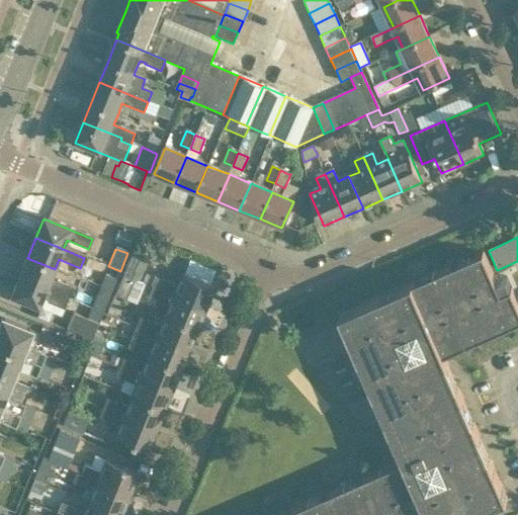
[(490,460),(447,364),(443,355),(447,354),(462,341),(465,347),(466,346),(517,323),(517,303),(507,278),(497,283),(484,253),(470,258),(468,258),(471,265),(450,267),(434,274),(434,273),(433,274),(435,280),(415,282),(339,317),(343,326),(337,329),(347,352),(353,350),(359,362),(353,365),(363,389),(369,387),(374,399),(368,401),(379,425),(385,422),(403,461),(400,462),(383,476),(381,469),(379,470),(380,470),(363,479),(348,492),(345,486),(328,495),(313,508),(310,501),(308,502),(309,503),(292,510),(286,514),(473,514),(507,501),(504,494),(490,460)]
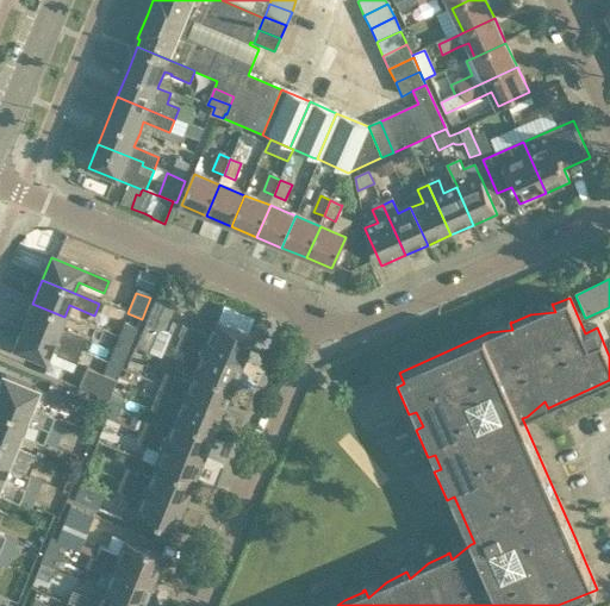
[(155,300),(144,325),(157,331),(163,333),(173,307),(155,300)]
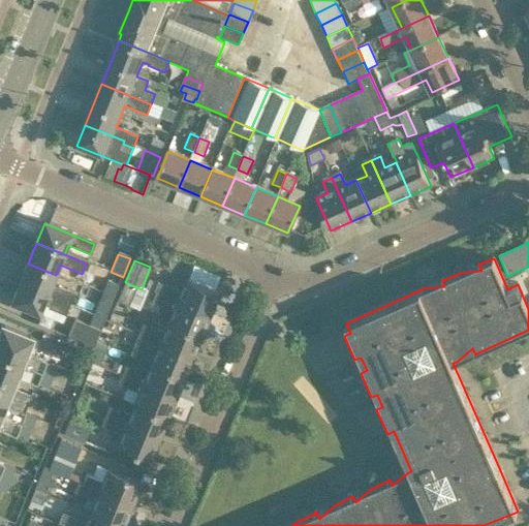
[(52,286),(56,275),(28,264),(20,283),(69,304),(73,295),(52,286)]
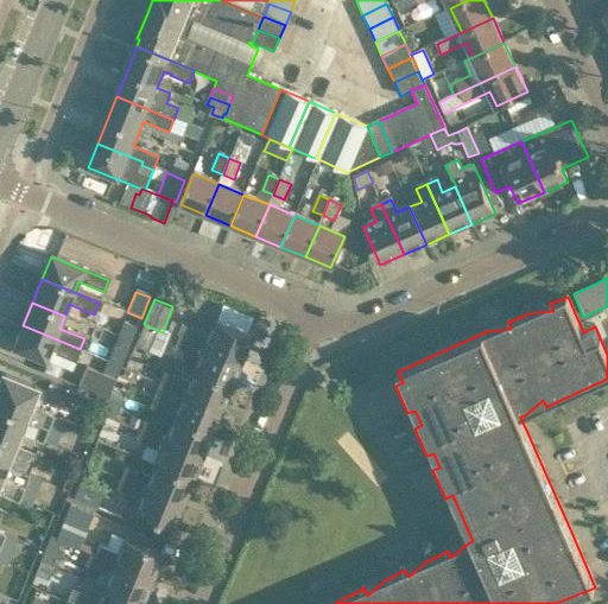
[(124,323),(119,337),(131,342),(137,328),(124,323)]
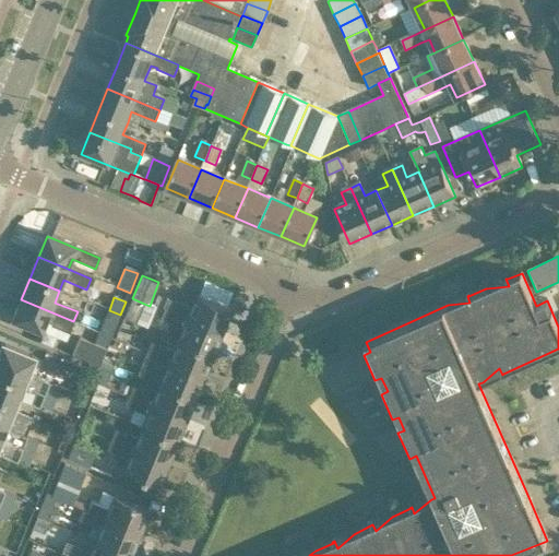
[(195,297),(190,310),(166,300),(162,310),(164,311),(221,334),(229,311),(195,297)]
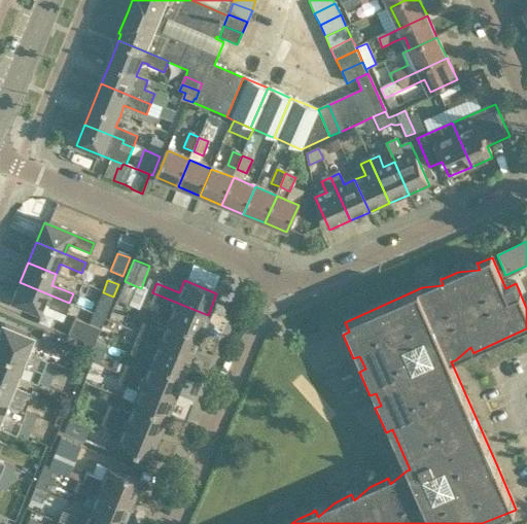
[(128,305),(136,286),(125,281),(116,301),(128,305)]
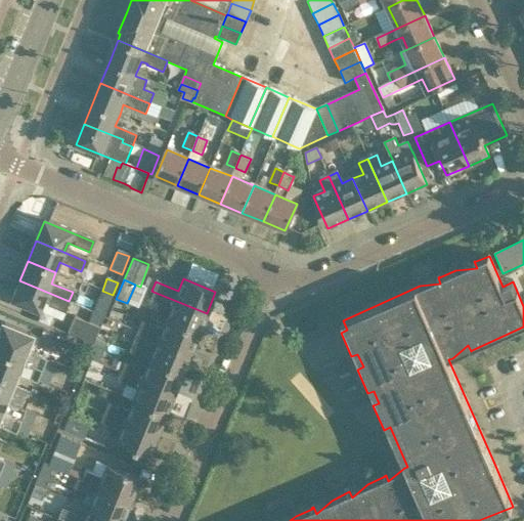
[(69,301),(19,280),(11,301),(39,311),(42,304),(64,313),(69,301)]
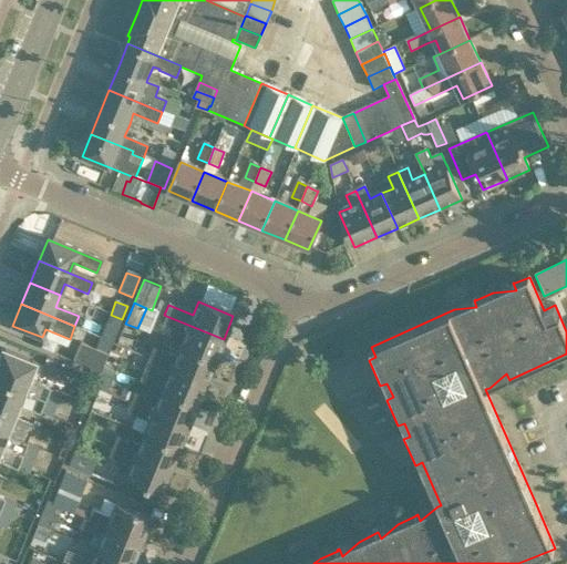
[(215,361),(224,339),(166,316),(162,326),(171,329),(166,340),(167,340),(167,341),(181,347),(215,361)]
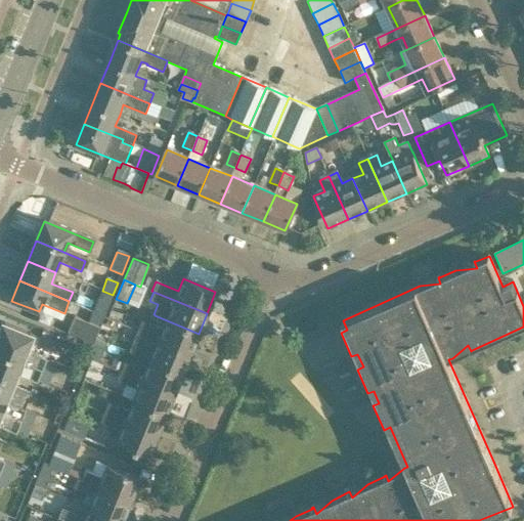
[(110,303),(98,299),(94,311),(104,315),(110,303)]
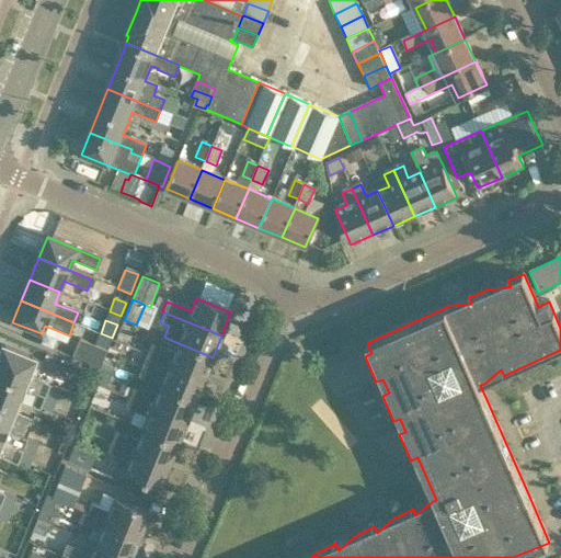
[(106,351),(112,338),(101,333),(95,346),(106,351)]
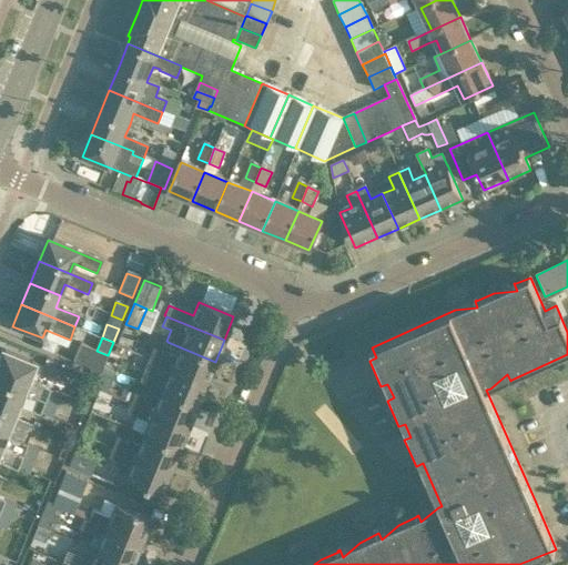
[(215,362),(181,347),(175,360),(153,351),(149,361),(206,384),(215,362)]
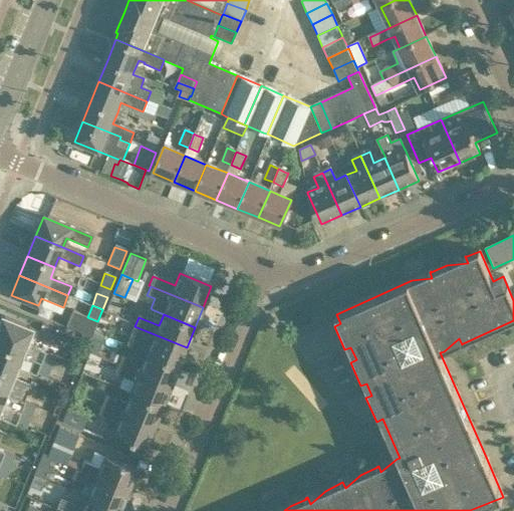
[(1,318),(0,320),(0,347),(51,368),(55,358),(26,346),(32,331),(1,318)]
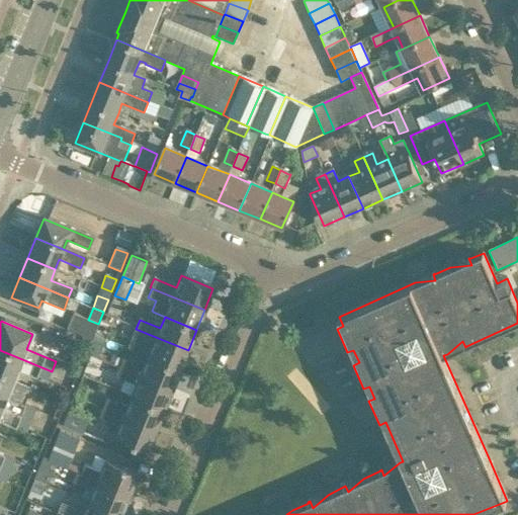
[(180,370),(188,350),(136,329),(132,338),(141,341),(136,352),(180,370)]
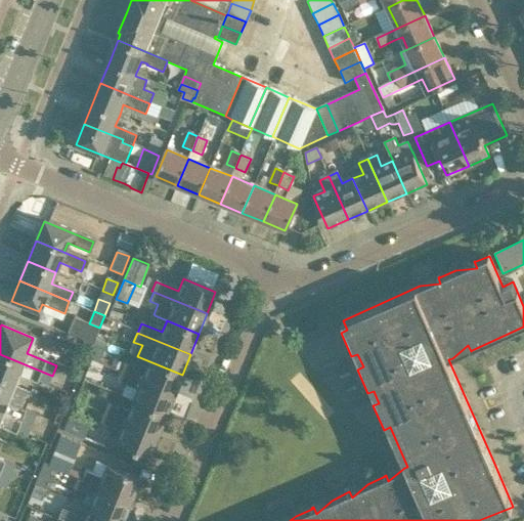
[(17,375),(25,378),(48,387),(52,376),(0,354),(0,383),(12,388),(17,375)]
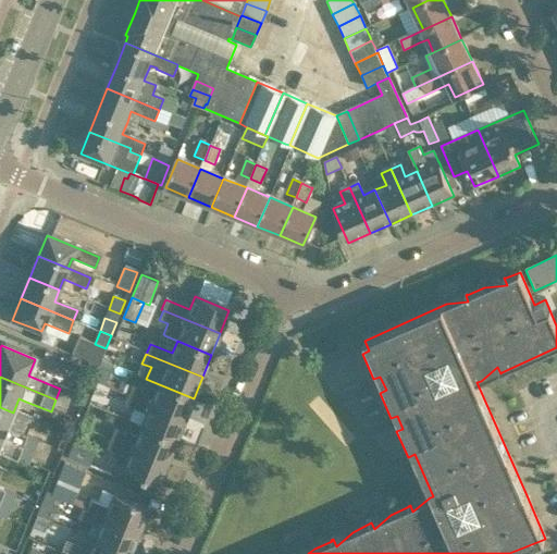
[(184,420),(194,398),(146,379),(141,391),(132,388),(127,397),(184,420)]
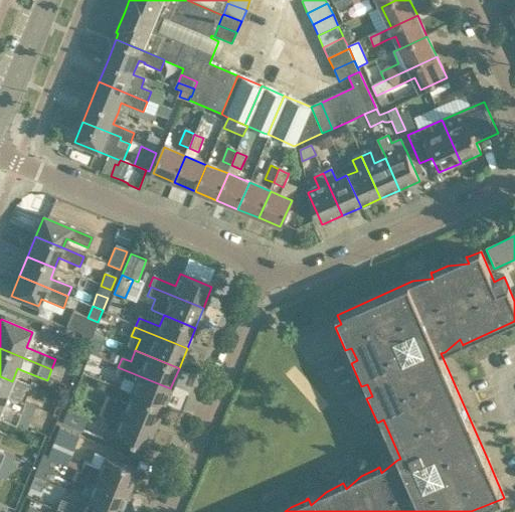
[(162,408),(170,388),(118,367),(115,376),(123,379),(135,384),(131,395),(162,408)]
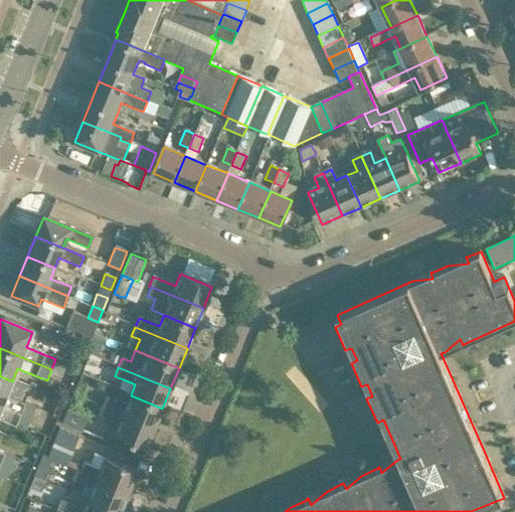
[(35,409),(13,400),(5,397),(12,381),(0,376),(0,407),(30,420),(35,409)]
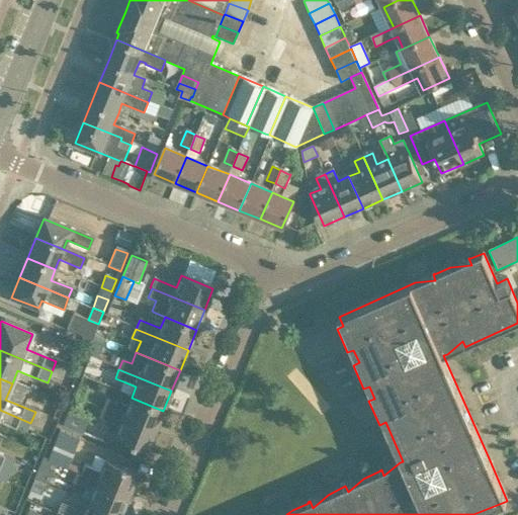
[(155,431),(163,411),(132,398),(127,407),(114,402),(107,399),(102,410),(114,414),(114,415),(155,431)]
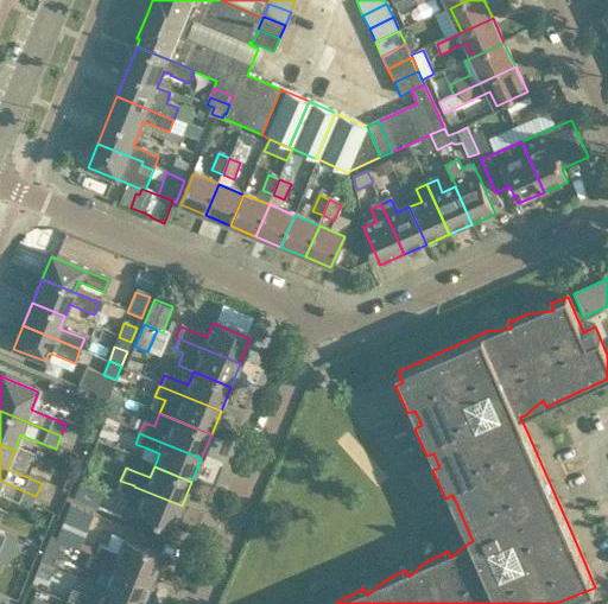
[(0,494),(5,497),(31,507),(36,496),(0,481),(0,494)]
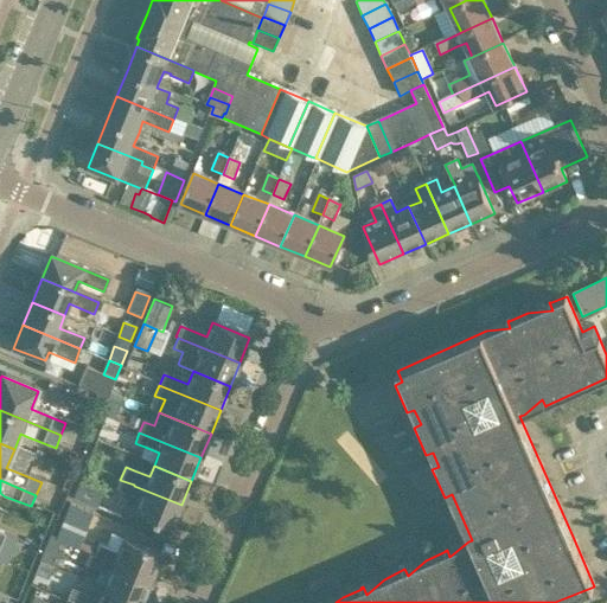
[(172,530),(181,505),(134,486),(134,485),(120,480),(116,491),(140,500),(134,514),(172,530)]
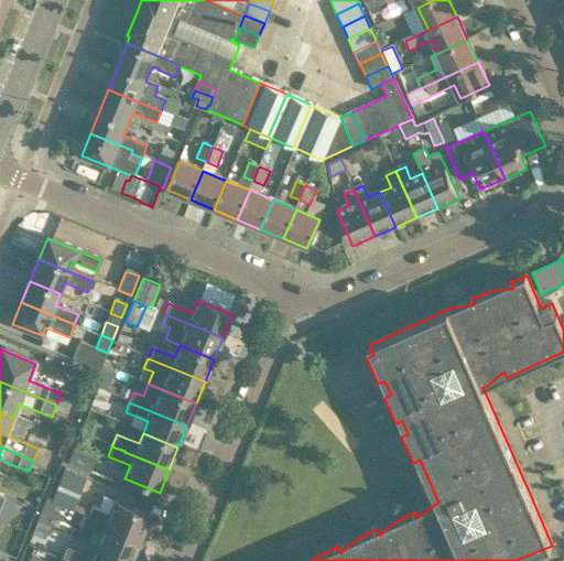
[(68,464),(90,473),(96,460),(74,451),(68,464)]
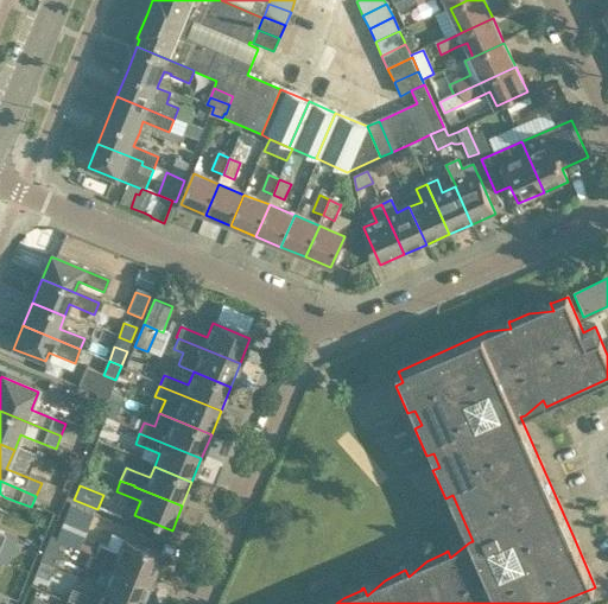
[(56,539),(56,540),(67,545),(78,550),(93,515),(70,506),(56,539)]
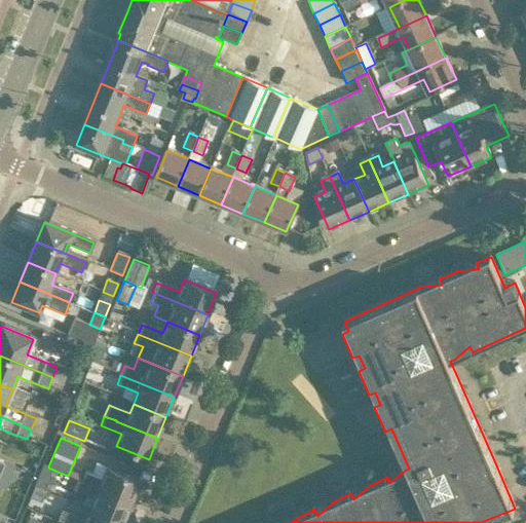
[(15,470),(0,462),(0,476),(10,481),(15,470)]
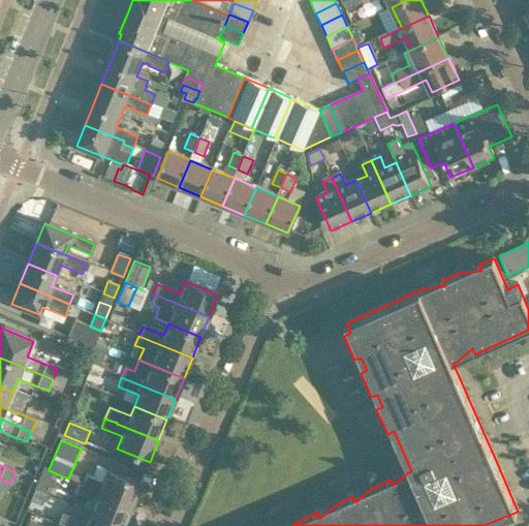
[(50,496),(58,474),(49,470),(43,468),(34,490),(50,496)]
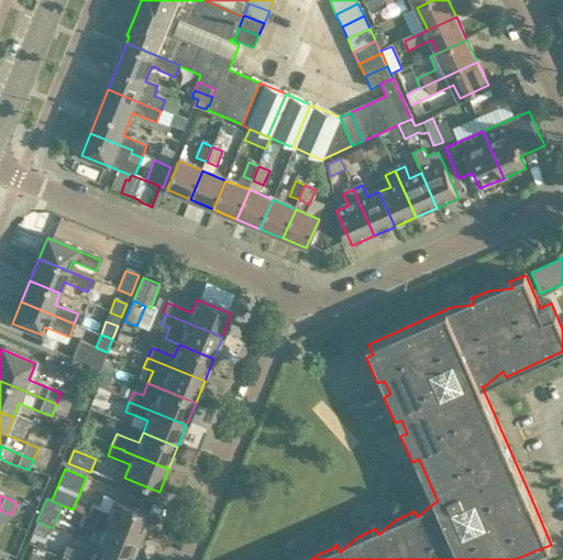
[(88,516),(88,517),(140,538),(150,516),(114,502),(110,515),(97,509),(92,508),(88,516)]
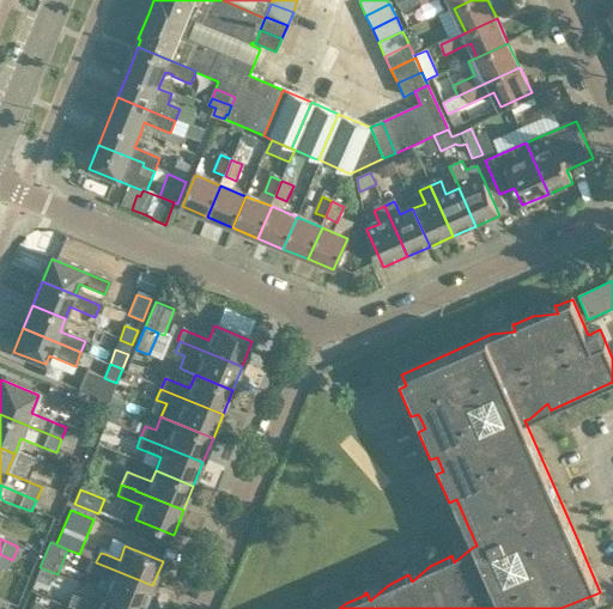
[(0,568),(7,572),(12,560),(0,554),(0,568)]
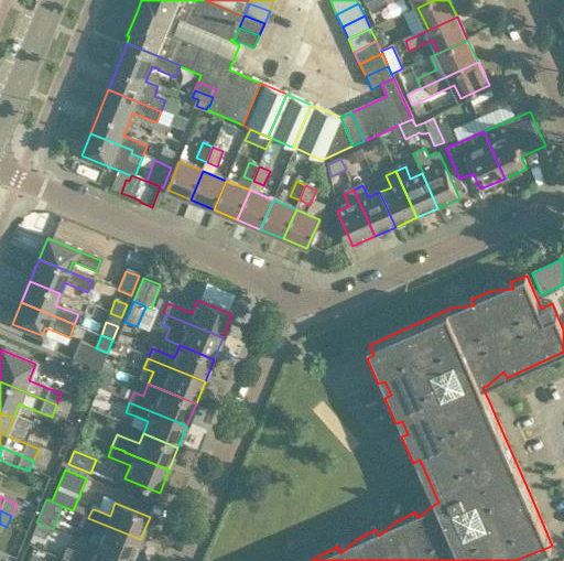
[(131,560),(140,539),(88,518),(88,519),(83,517),(79,527),(101,536),(97,548),(128,560),(131,560)]
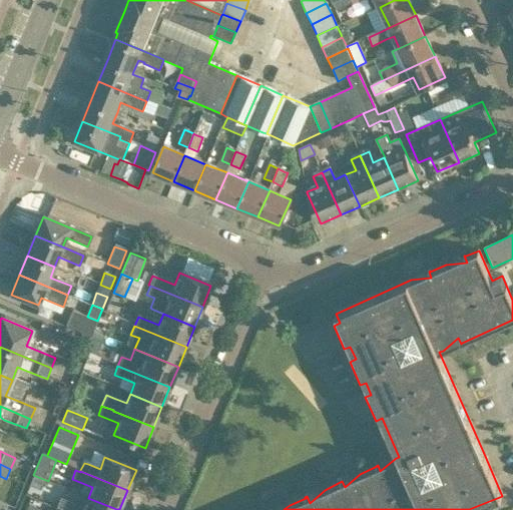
[(83,509),(60,499),(57,508),(60,509),(116,509),(88,498),(83,509)]
